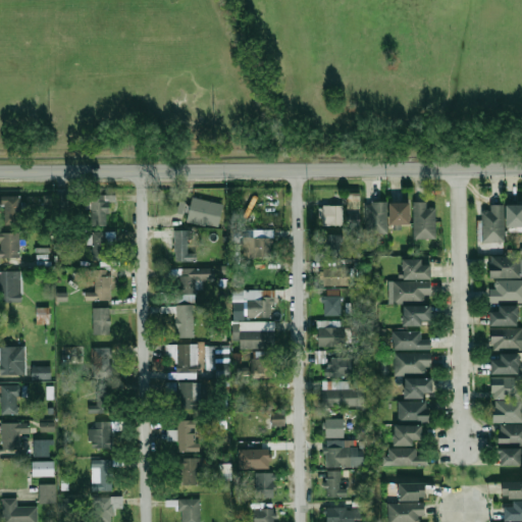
[(361,192),(347,192),(347,224),(361,224),(361,192)]
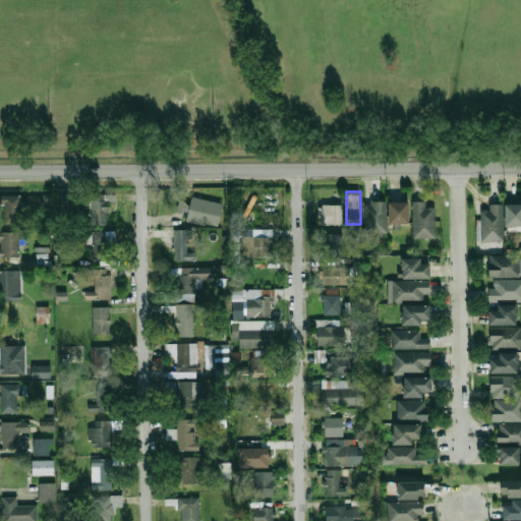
[(109,194),(91,194),(91,226),(109,226),(109,194)]
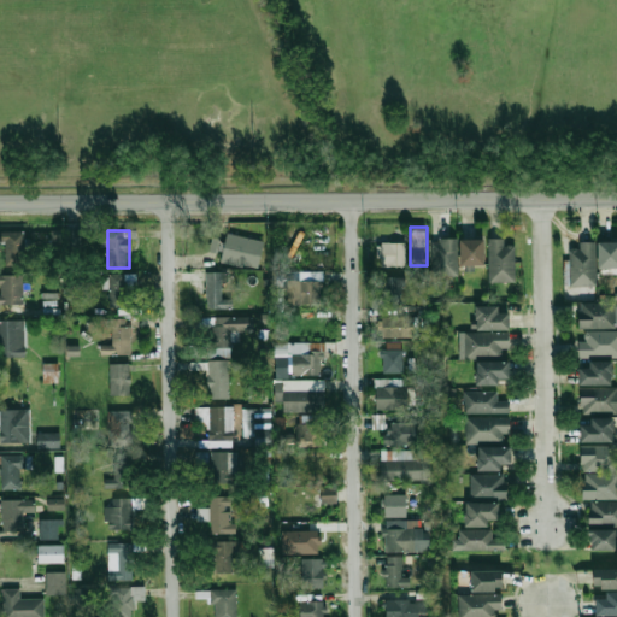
[(0,244),(5,244),(5,266),(24,266),(24,233),(0,233),(0,244)]
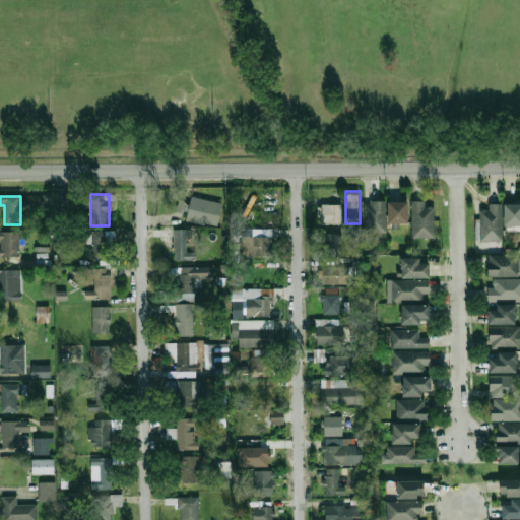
[(222,203),(192,196),(186,219),(216,228),(222,203)]
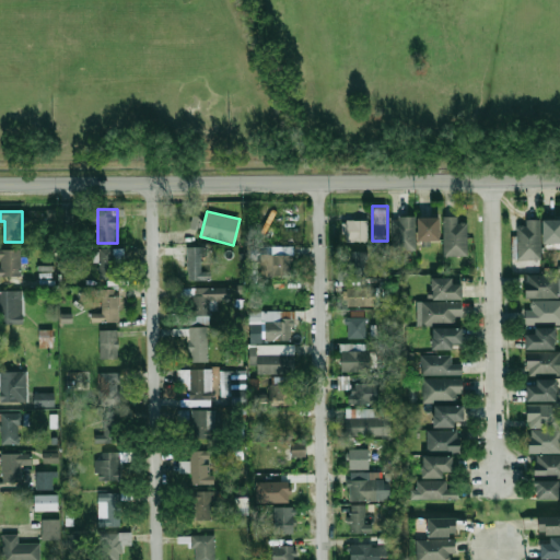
[(393,251),(415,251),(415,217),(393,217),(393,251)]
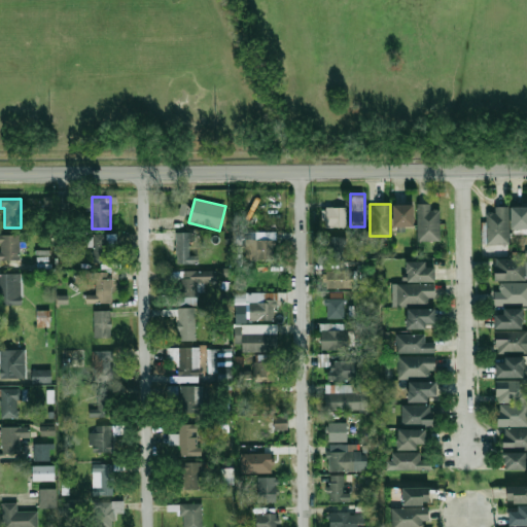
[(431,204),(417,204),(417,241),(440,241),(440,211),(431,211),(431,204)]
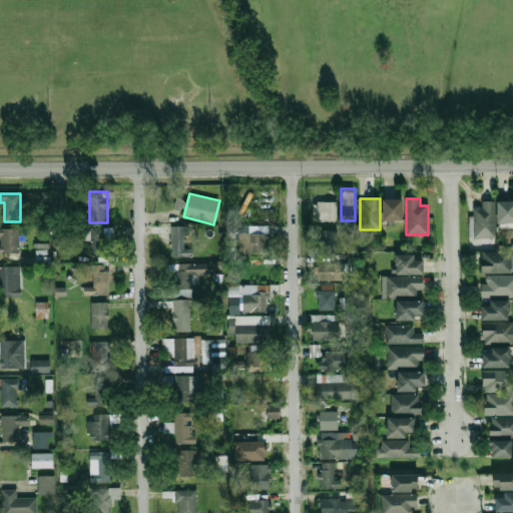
[(382,220),(401,220),(401,199),(382,199),(382,220)]
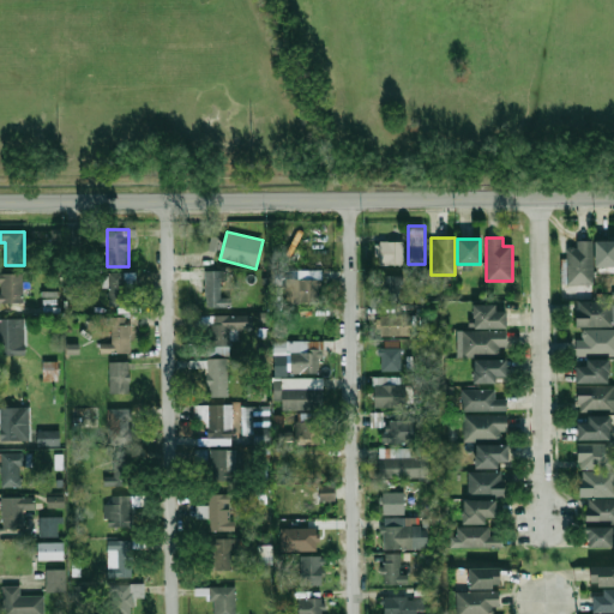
[(591,241),(591,283),(567,283),(567,250),(576,250),(576,241),(591,241)]
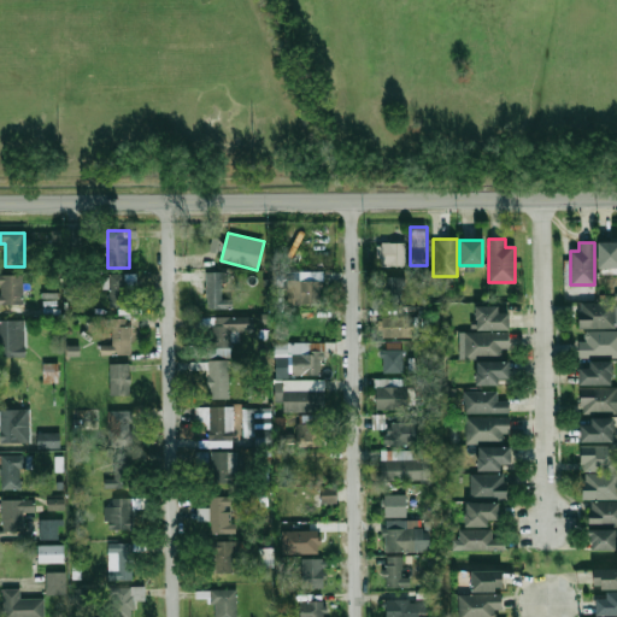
[(616,266),(599,266),(599,242),(616,242),(616,266)]
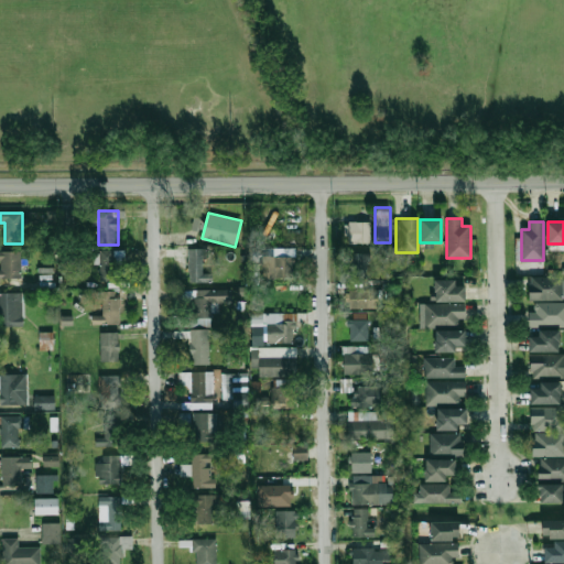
[(370,243),(370,226),(349,226),(349,243),(370,243)]
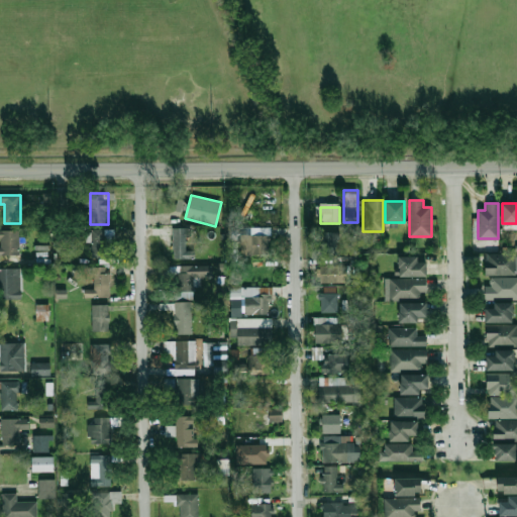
[(196,260),(196,248),(188,248),(188,227),(174,227),(174,260),(196,260)]
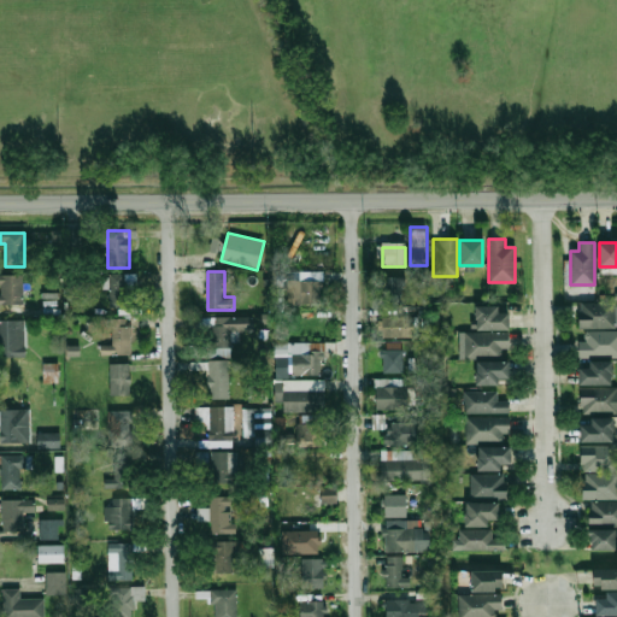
[(323,271),(288,271),(288,304),(323,304),(323,271)]
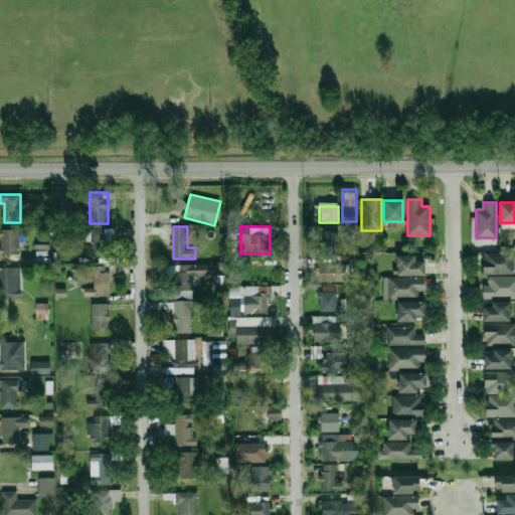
[(0,253),(20,253),(20,229),(0,229),(0,253)]
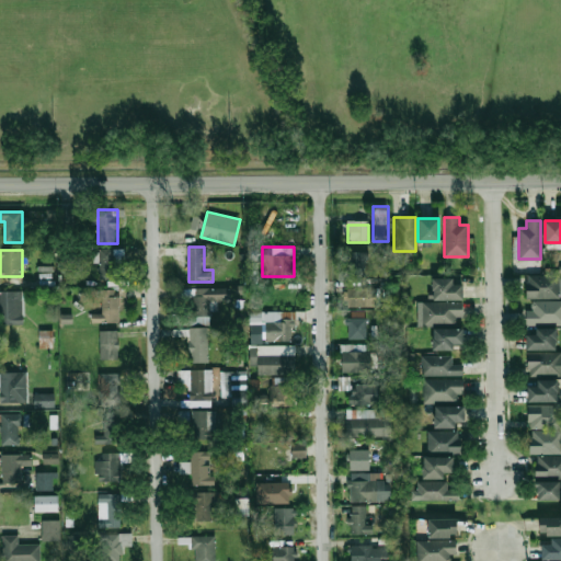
[(100,281),(119,281),(119,250),(100,250),(100,281)]
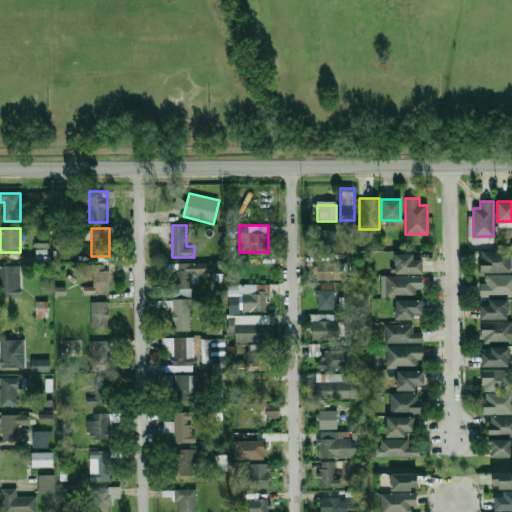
[(330,248),(337,233),(328,229),(321,244),(330,248)]
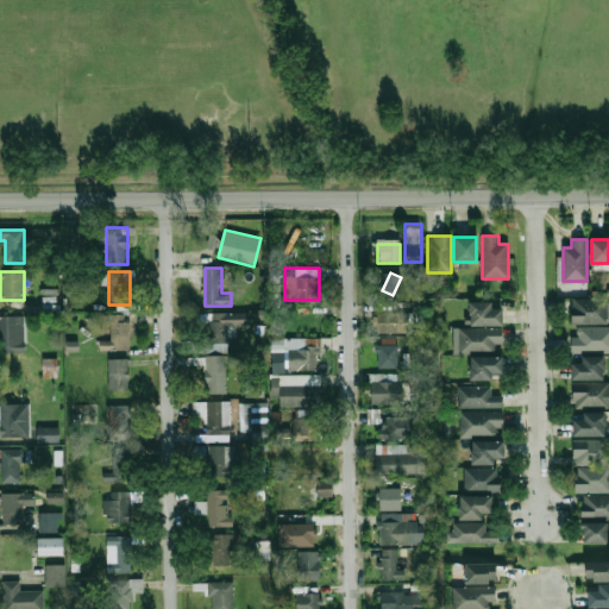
[(608,324),(608,300),(570,300),(570,324),(608,324)]
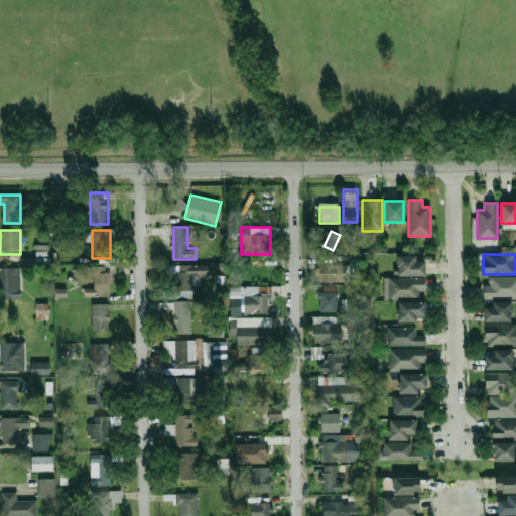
[(395,258),(395,276),(424,276),(424,258),(395,258)]
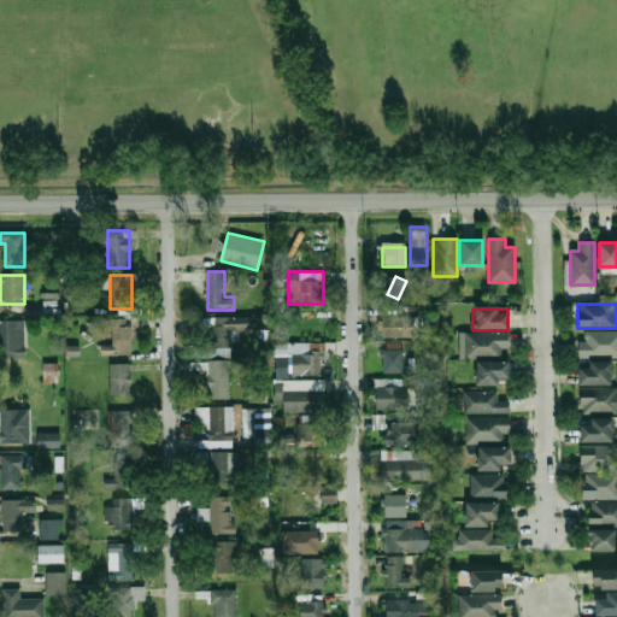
[(383,336),(413,336),(413,316),(383,316),(383,336)]
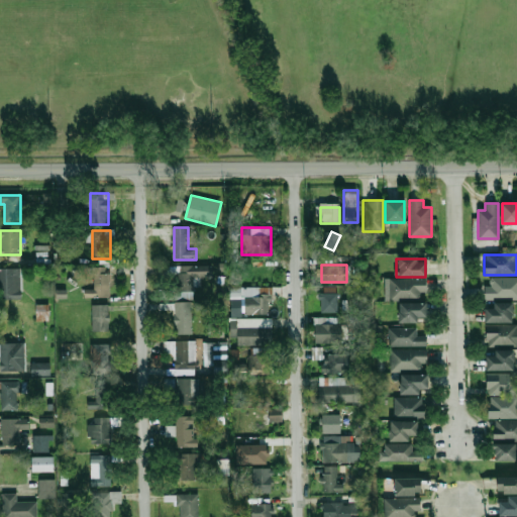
[(93,289),(85,289),(85,298),(109,298),(109,267),(93,267),(93,289)]
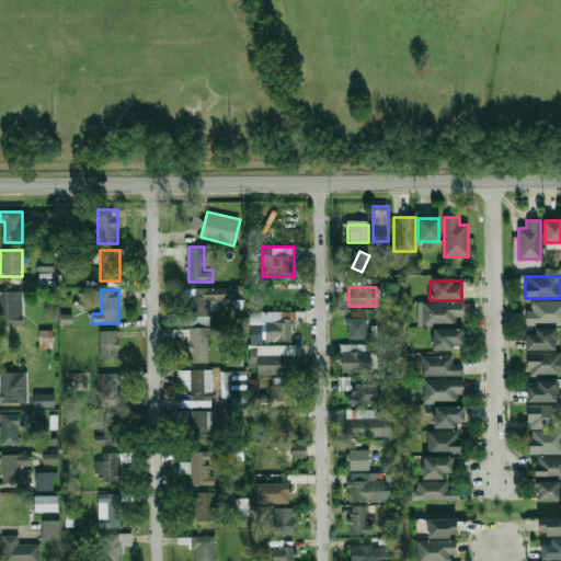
[(0,290),(0,325),(23,325),(23,290),(0,290)]
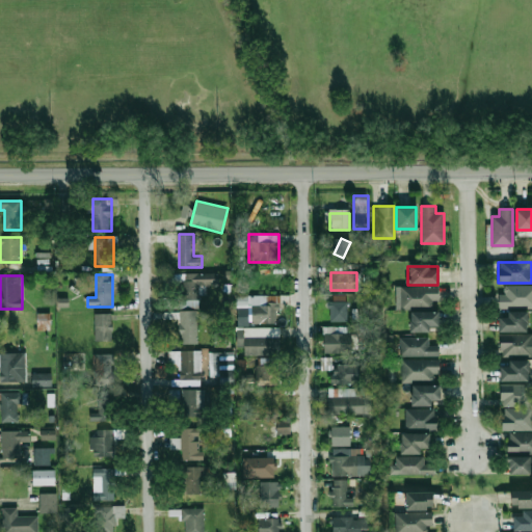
[(180,276),(181,307),(201,306),(201,288),(214,288),(214,275),(180,276)]
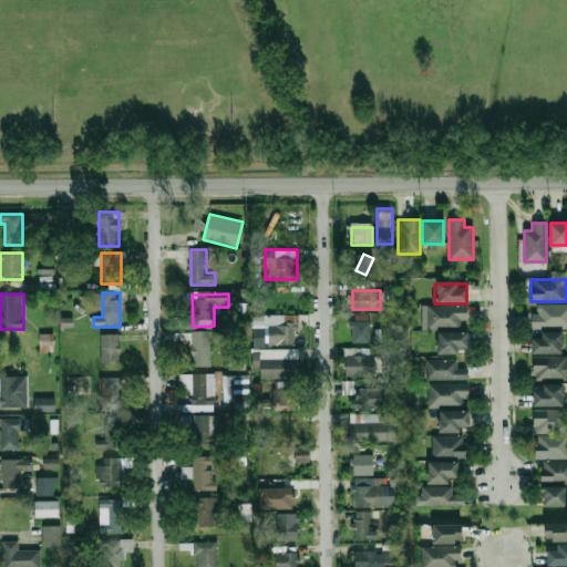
[(566,328),(566,305),(532,305),(532,328),(566,328)]
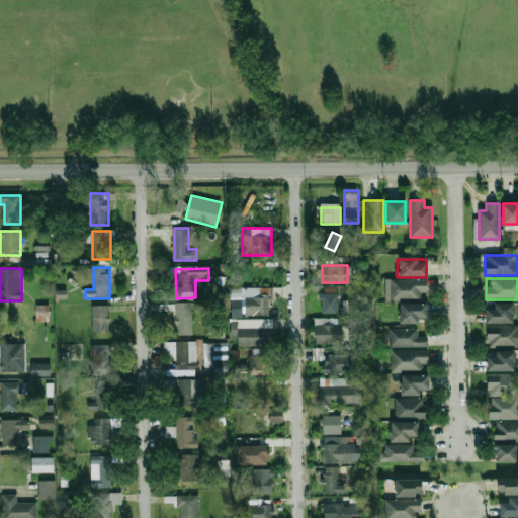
[(426,280),(391,280),(391,299),(426,299),(426,280)]
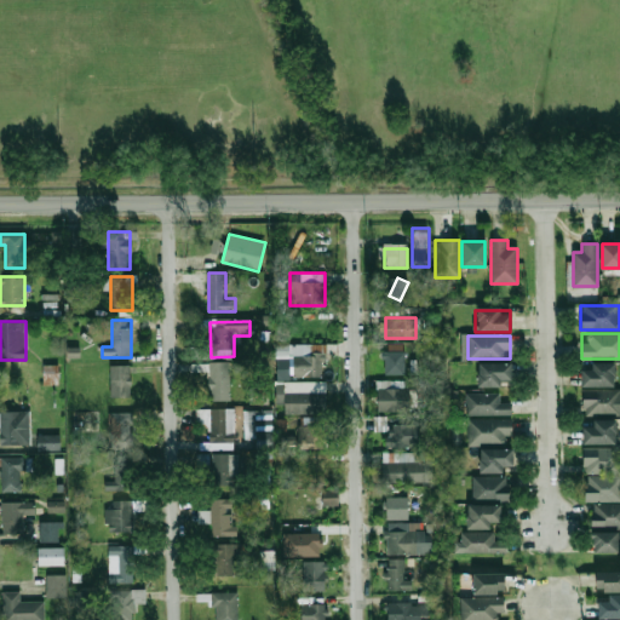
[(325,345),(311,345),(311,356),(292,356),(292,377),(325,377),(325,345)]
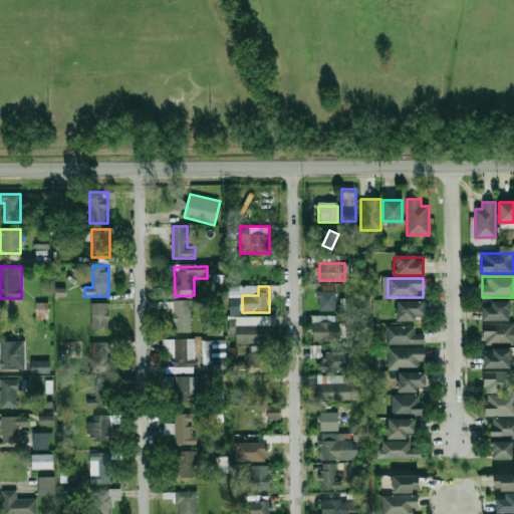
[(336,290),(320,290),(320,310),(336,310),(336,290)]
